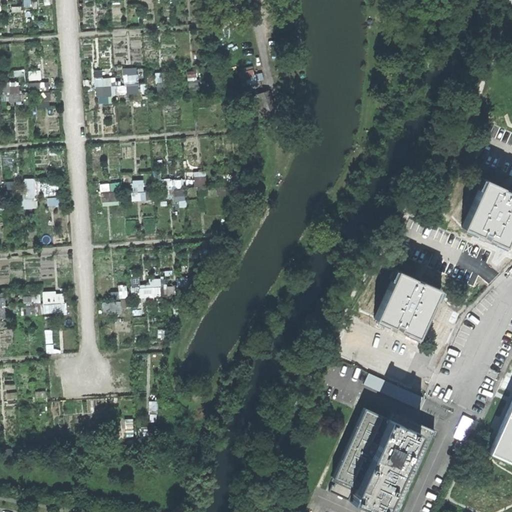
[(210,36),(217,35),(216,23),(209,23),(210,36)]
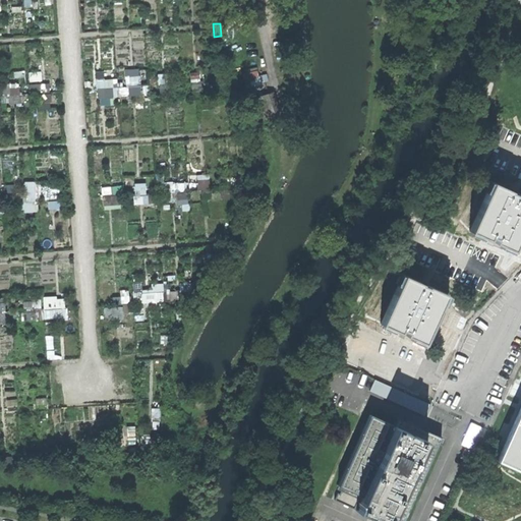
[(245,62),(254,60),(252,53),(243,55),(245,62)]
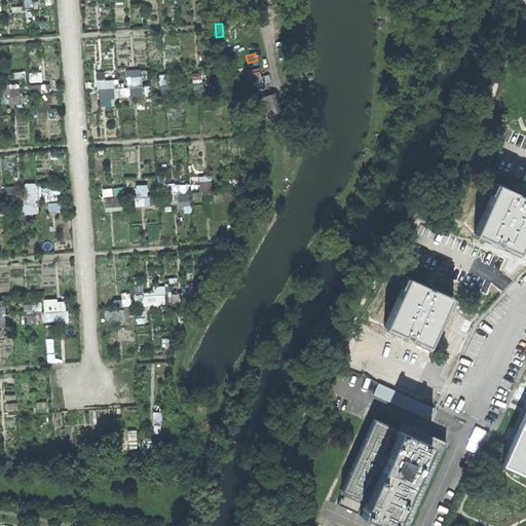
[(115,78),(96,80),(98,104),(145,100),(142,69),(126,70),(128,86),(116,87),(115,78)]
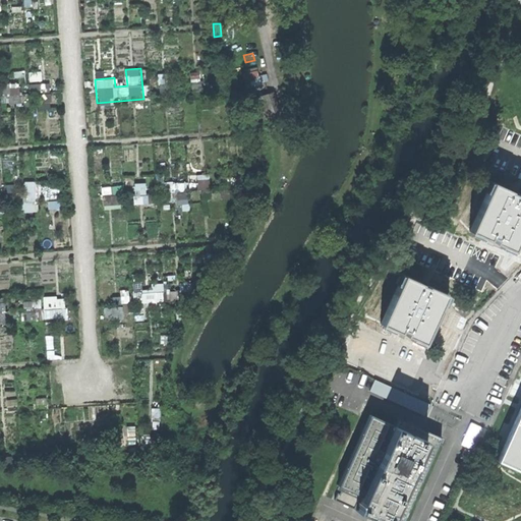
[(245,85),(257,82),(254,70),(241,72),(245,85)]
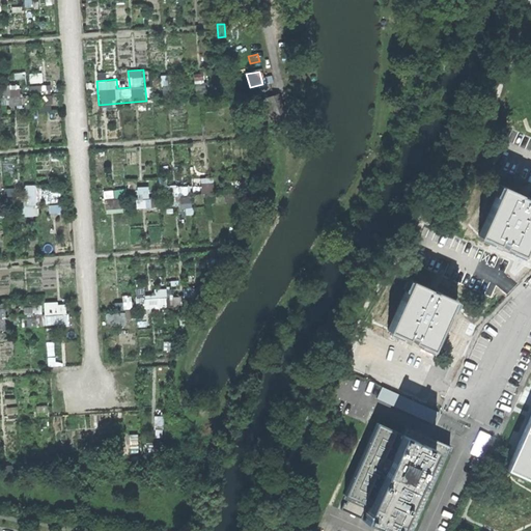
[(22,110),(21,84),(4,85),(5,111),(22,110)]
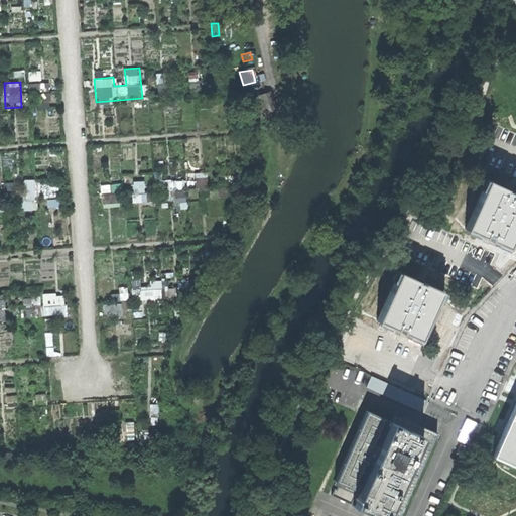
[(51,105),(50,82),(31,83),(32,107),(51,105)]
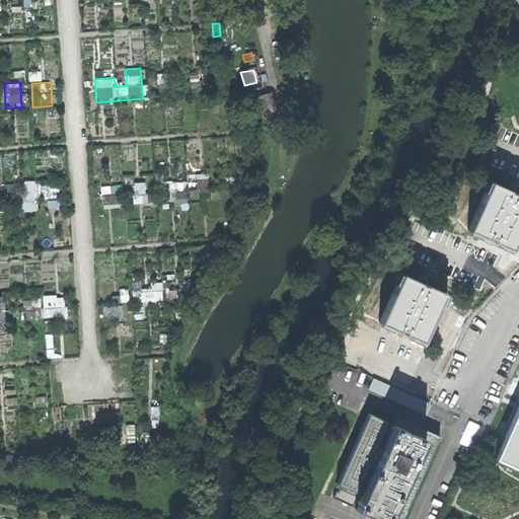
[(271,91),(266,93),(274,117),(279,115),(271,91)]
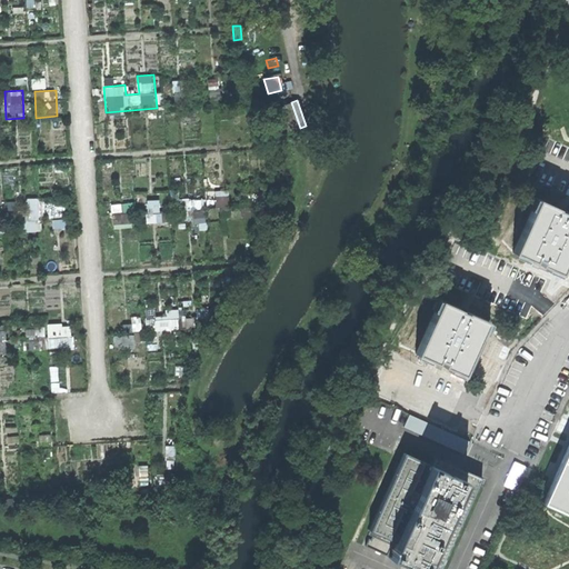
[(280,106),(289,132),(300,128),(291,102),(280,106)]
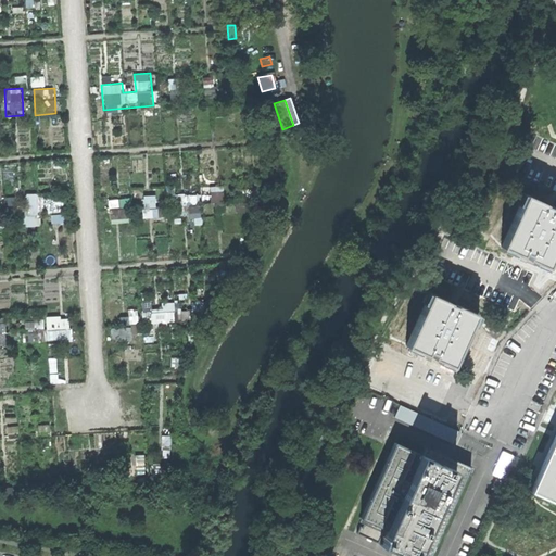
[(265,138),(272,135),(261,115),(253,119),(265,138)]
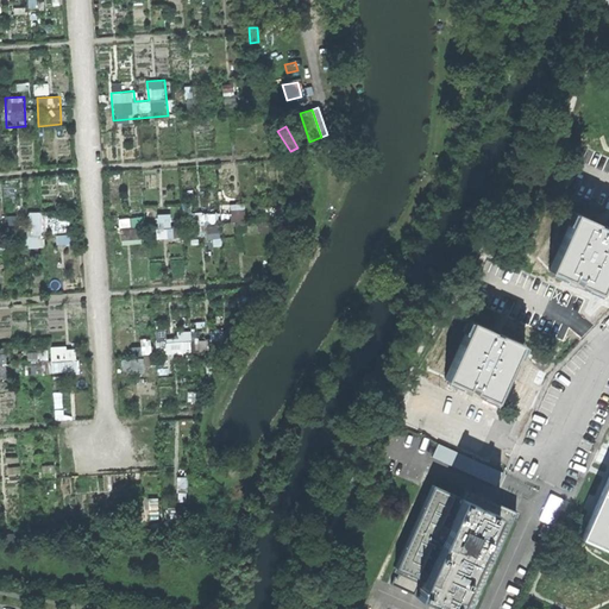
[(42,236),(41,212),(29,212),(29,236),(42,236)]
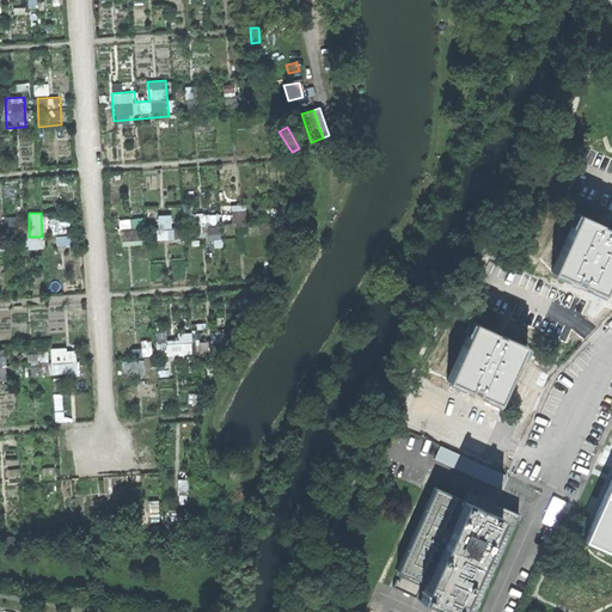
[(172,227),(171,214),(158,215),(159,240),(182,238),(181,227),(172,227)]
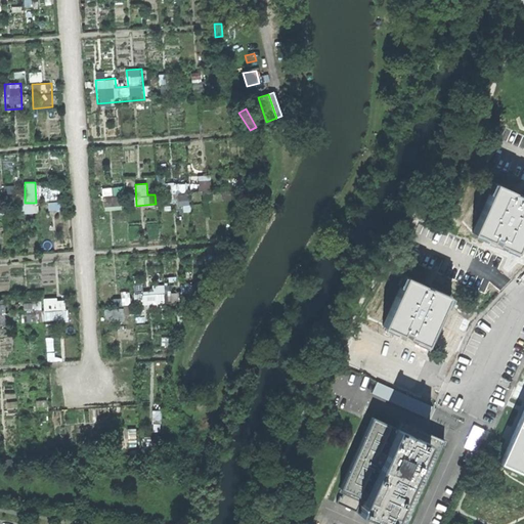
[(473,231),(517,251),(523,234),(523,195),(494,183),(473,231)]
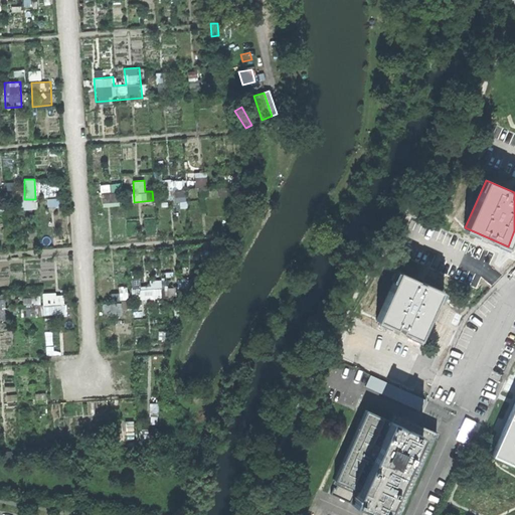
[(104,206),(118,205),(116,184),(102,185),(104,206)]
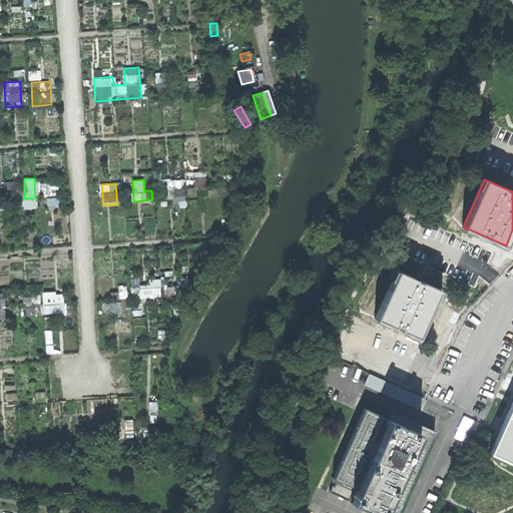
[(376,320),(418,339),(429,314),(440,290),(398,271),(376,320)]
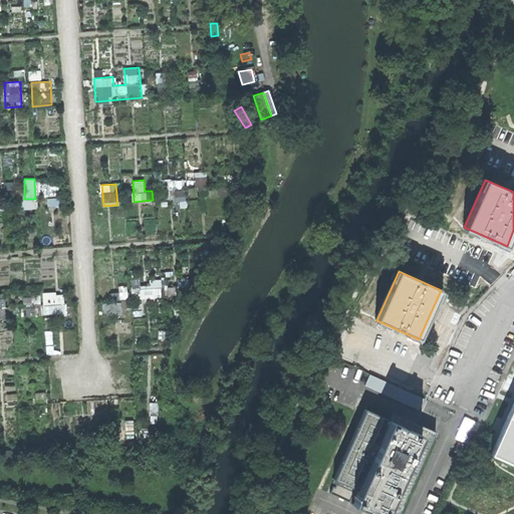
[(144,298),(168,296),(167,279),(150,280),(151,289),(144,290),(144,298)]
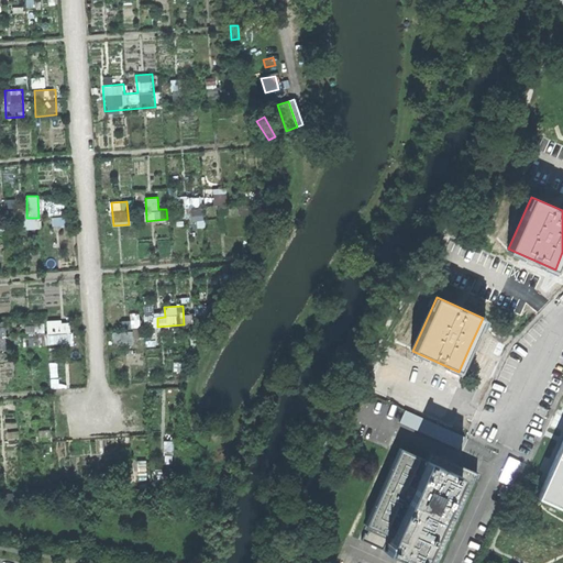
[(47,321),(48,333),(70,331),(69,319),(47,321)]
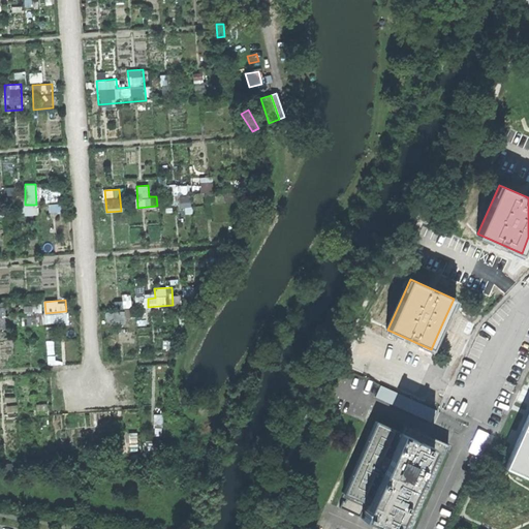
[(381,385),(376,396),(431,421),(435,411),(381,385)]
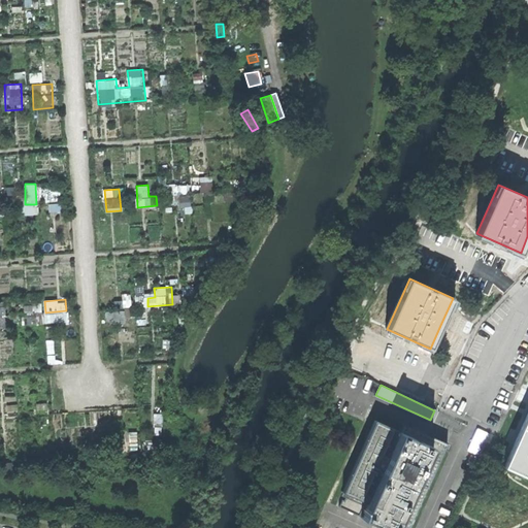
[(361,517),(386,527),(407,527),(447,443),(433,437),(402,424),(399,431),(374,420),(342,491),(347,493),(343,499),(342,499),(339,505),(358,515),(364,501),(367,502),(361,517)]
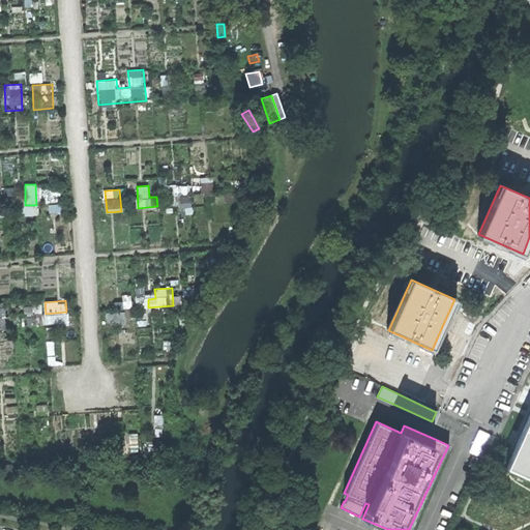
[(529,479),(529,432),(524,429),(513,453),(506,469),(529,479)]
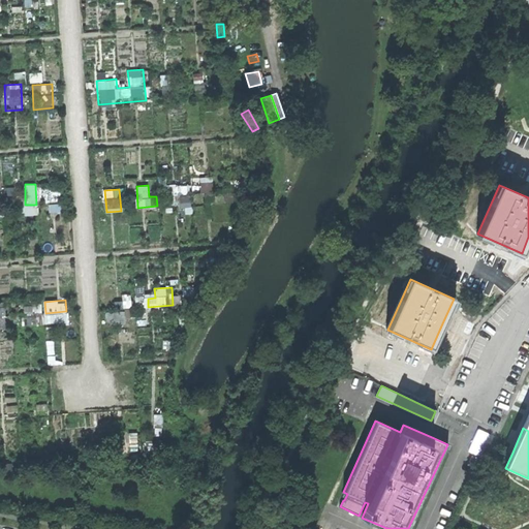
[(478,429),(468,450),(480,456),(490,433),(478,429)]
